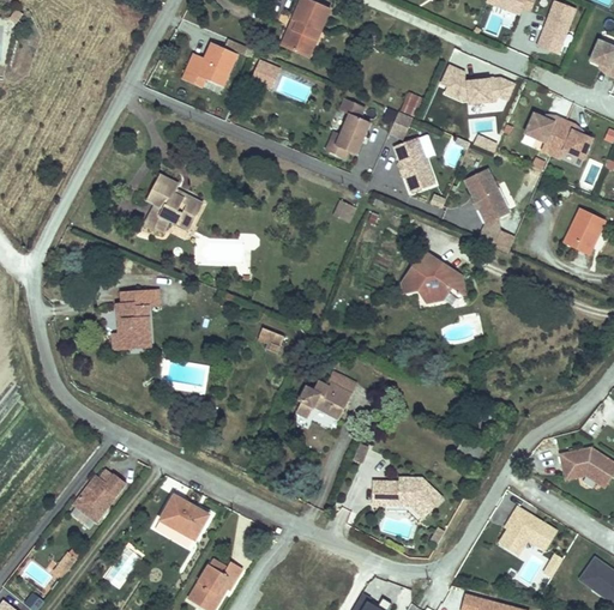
[(296,20),(286,44),(318,59),(330,34),(325,31),(332,12),(308,0),(306,0),(298,17),(293,14),(288,12),(287,17),(292,19),(296,20)]
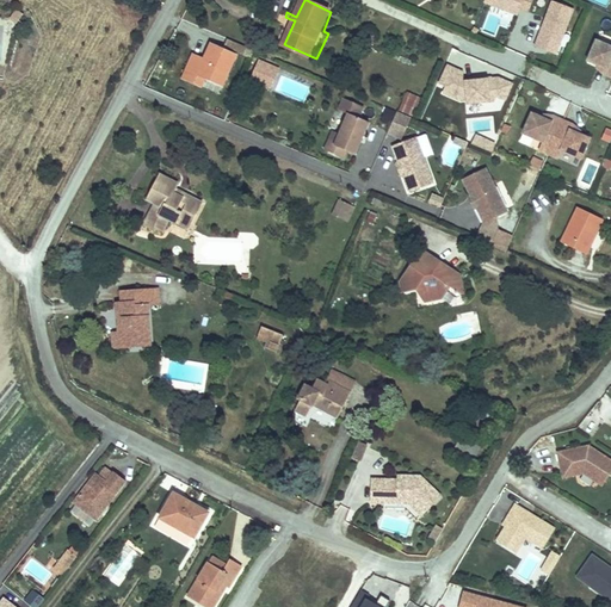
[(298,0),(291,14),(296,17),(304,0),(298,0)]
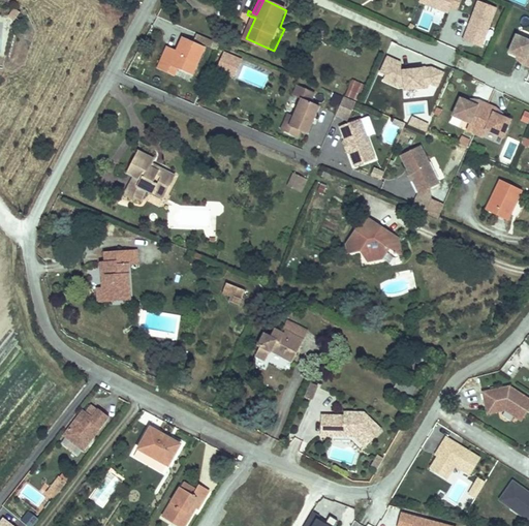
[(425,0),(449,9),(450,5),(457,8),(460,0),(425,0)]
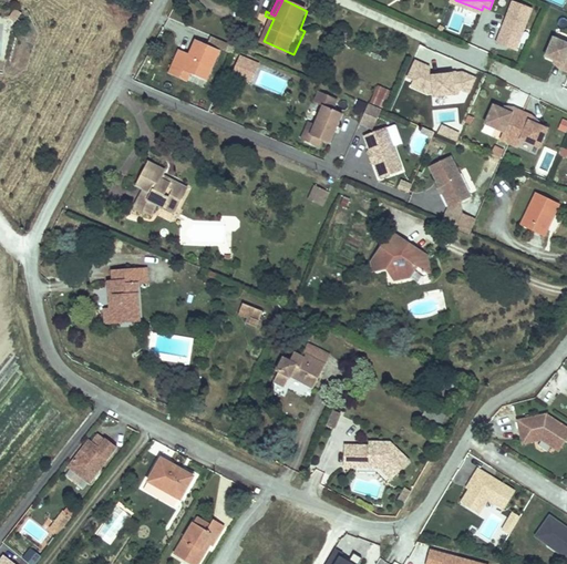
[(516,48),(531,4),(518,0),(511,0),(497,41),(516,48)]
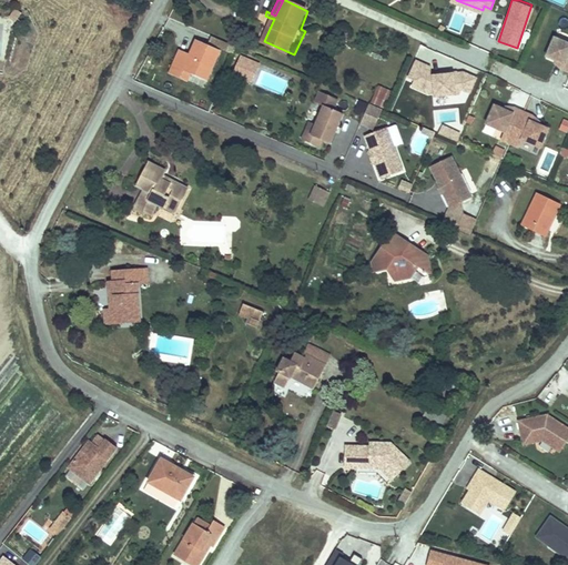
[(19,11),(16,9),(9,17),(12,19),(19,11)]
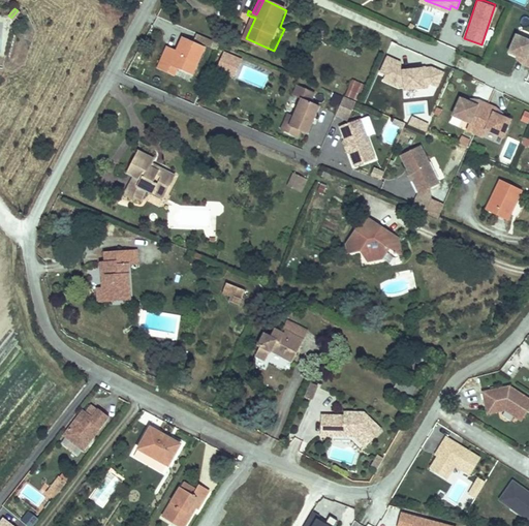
[(251,17),(242,36),(246,38),(255,18),(251,17)]
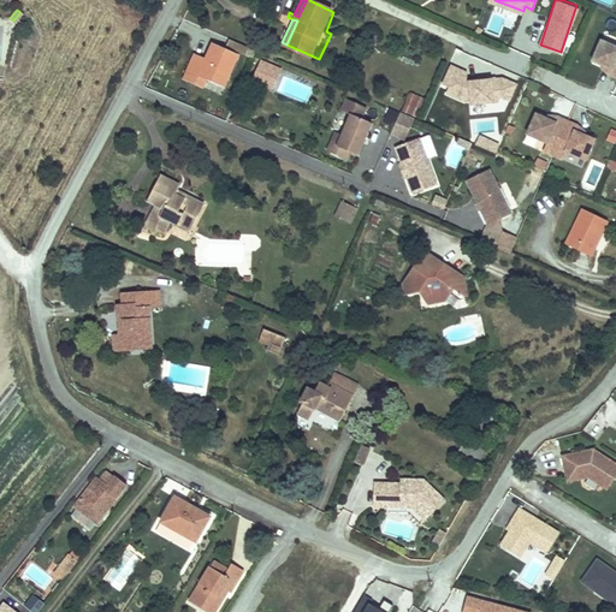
[(615,76),(615,46),(599,40),(591,60),(602,64),(611,69),(609,73),(615,76)]
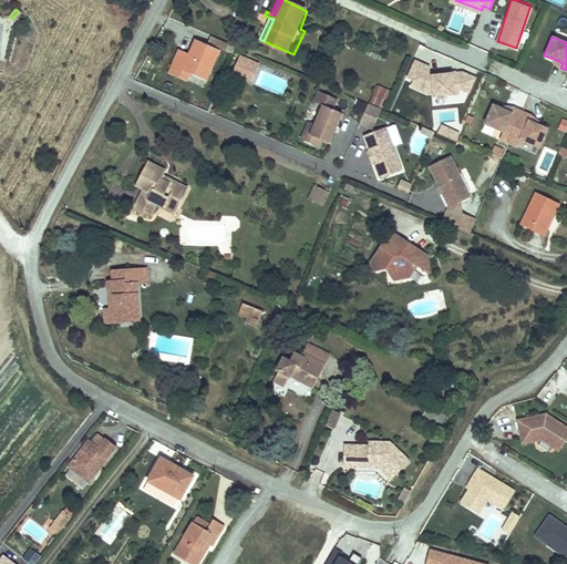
[(189,52),(181,50),(171,73),(188,81),(191,74),(207,81),(218,50),(195,40),(189,52)]
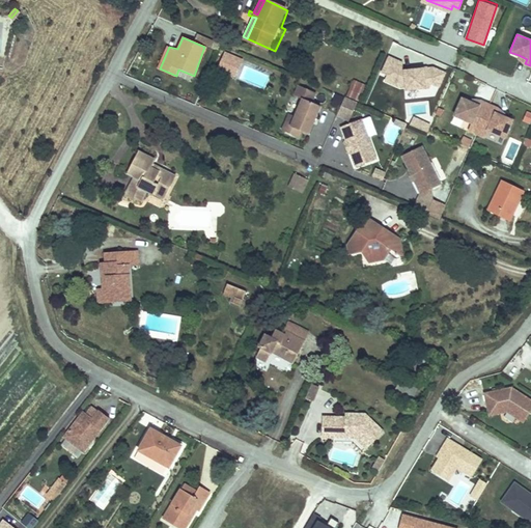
[(403,66),(402,66),(401,66),(401,58),(389,52),(386,59),(381,68),(387,72),(384,79),(399,86),(406,86),(406,88),(430,85),(430,83),(430,80),(439,84),(446,70),(434,64),(403,66)]
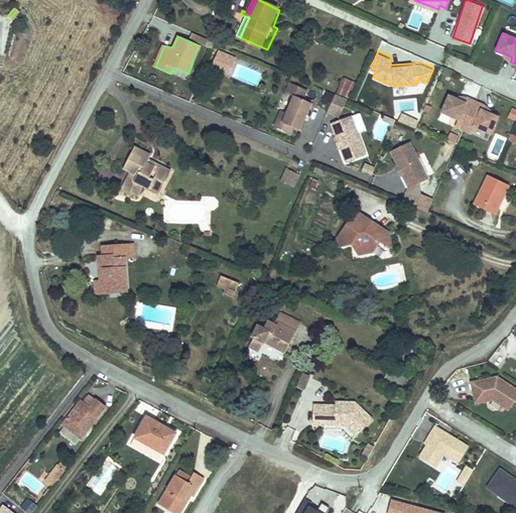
[(216,54),(213,62),(222,68),(226,57),(216,54)]
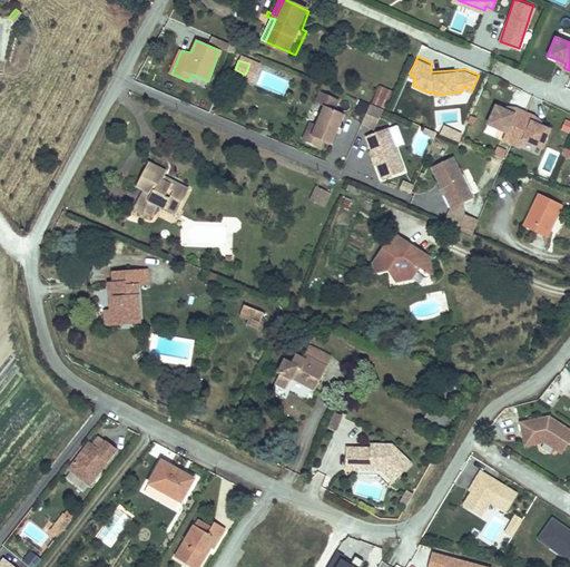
[(395,89),(381,82),(373,99),(386,106),(395,89)]
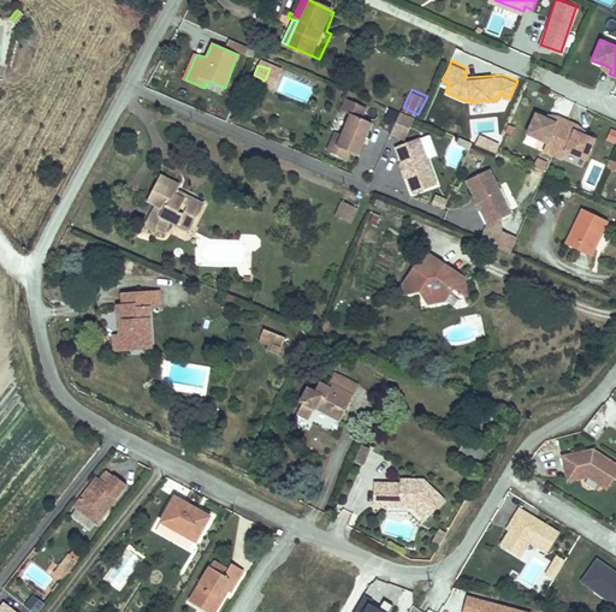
[(366,107),(345,99),(341,110),(350,113),(341,135),(336,146),(348,150),(357,154),(371,122),(360,118),(366,107)]
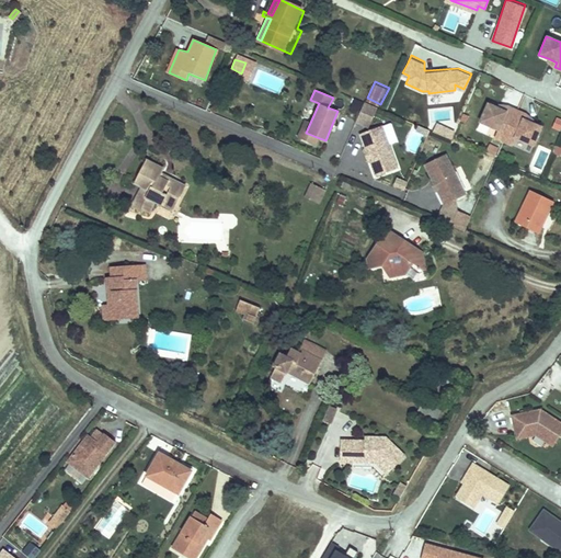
[(356,120),(365,123),(370,112),(373,113),(376,105),(374,105),(364,100),(356,120)]
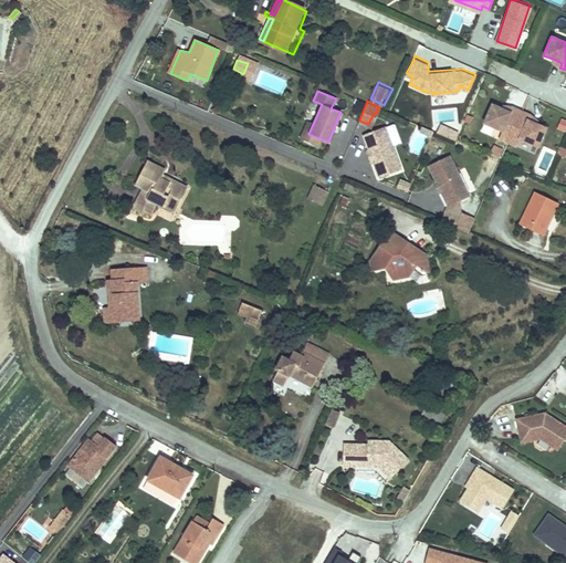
[(501,108),(491,105),(484,124),(502,132),(499,139),(509,143),(521,111),(512,107),(510,113),(501,108)]
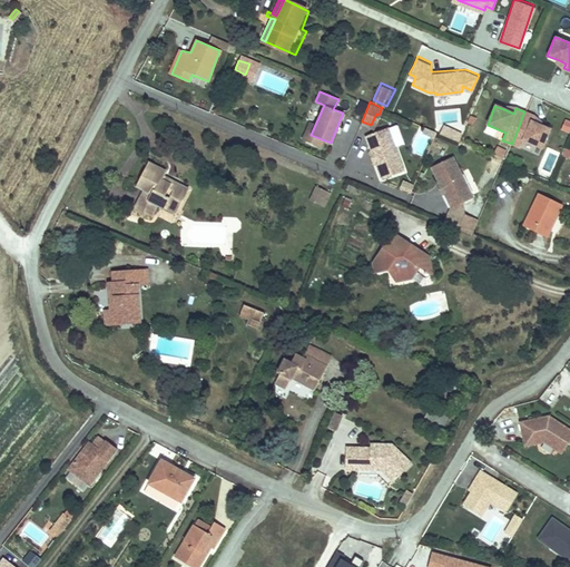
[(533,116),(524,111),(512,144),(521,147),(523,139),(542,147),(550,128),(541,125),(531,120),(533,116)]
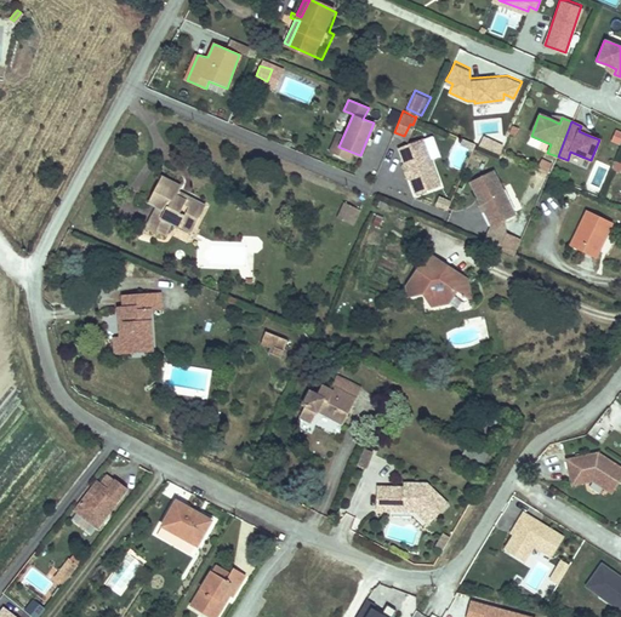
[(519,125),(513,123),(510,131),(514,133),(519,125)]
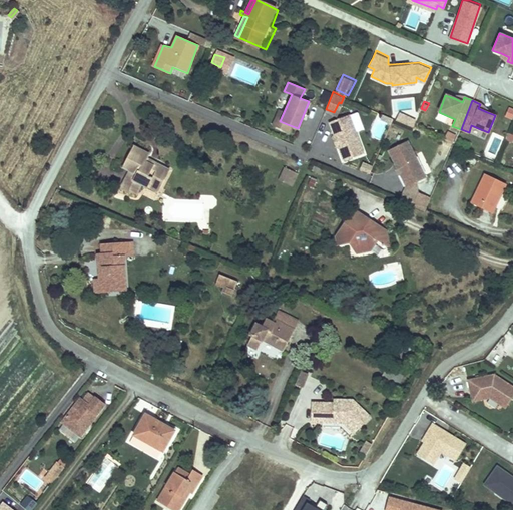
[(488,109),(480,104),(478,108),(487,112),(488,109)]
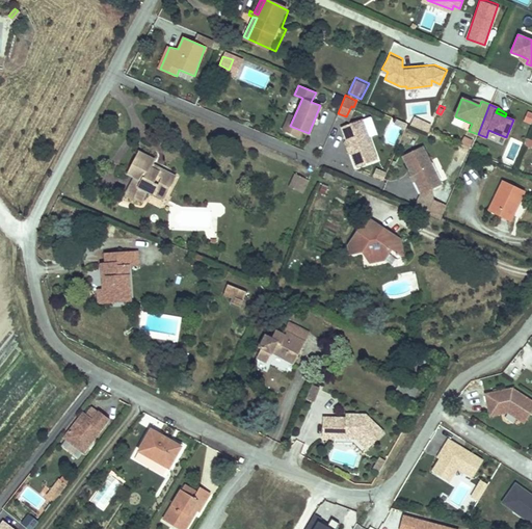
[(300,130),(290,126),(294,116),(289,113),(282,129),(297,136),(300,130)]
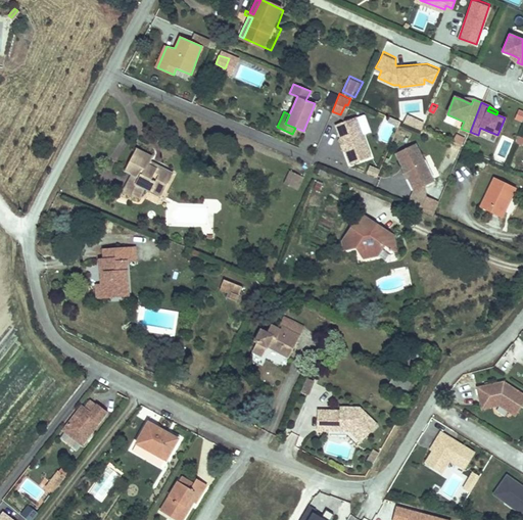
[(423,119),(408,112),(403,121),(420,127),(423,119)]
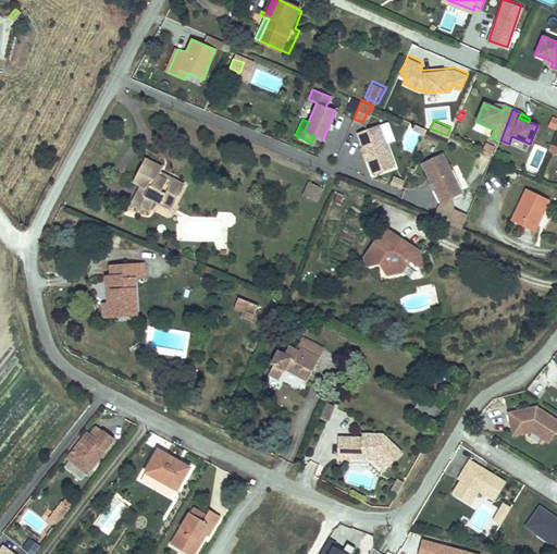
[(426,126),(415,121),(412,126),(424,132),(426,126)]
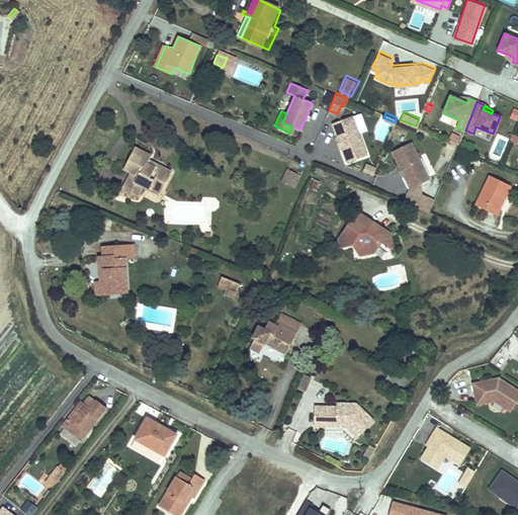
[(352,116),(332,123),(337,138),(338,140),(340,139),(342,144),(340,145),(341,148),(346,162),(366,155),(352,116)]
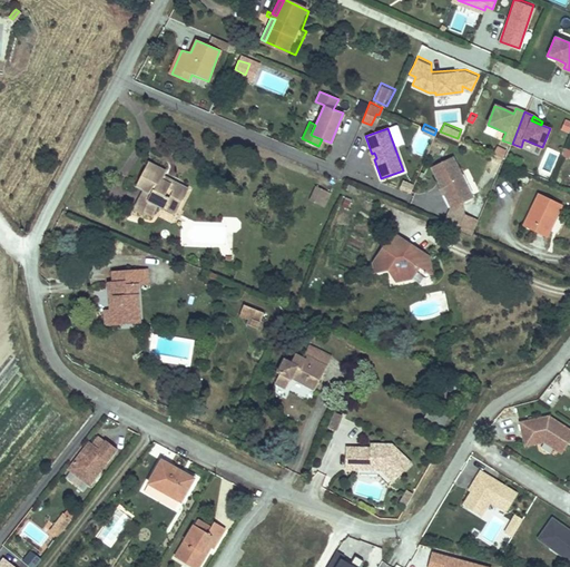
[(507,147),(497,143),(493,150),(503,155),(507,147)]
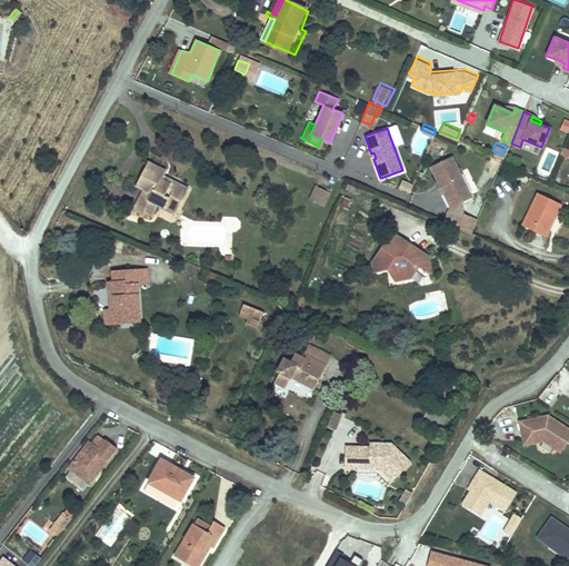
[(470,198),(451,157),(430,167),(438,182),(439,185),(441,184),(443,189),(441,190),(442,192),(450,208),(470,198)]
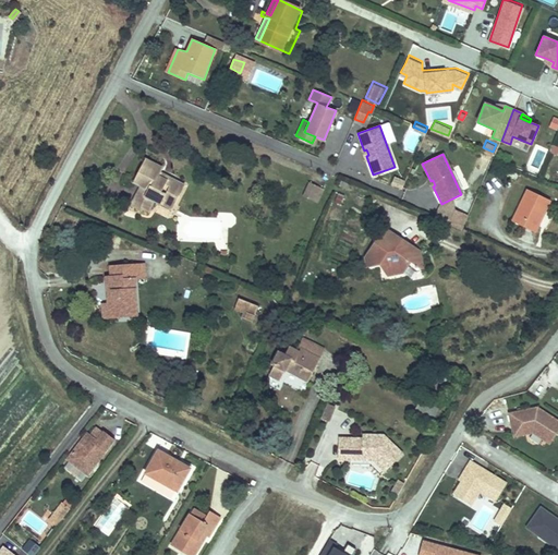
[(136,191),(128,205),(141,212),(148,201),(156,204),(158,200),(170,207),(176,196),(172,194),(179,184),(165,176),(162,180),(155,177),(157,171),(160,168),(145,159),(132,180),(140,185),(146,189),(143,195),(136,191)]
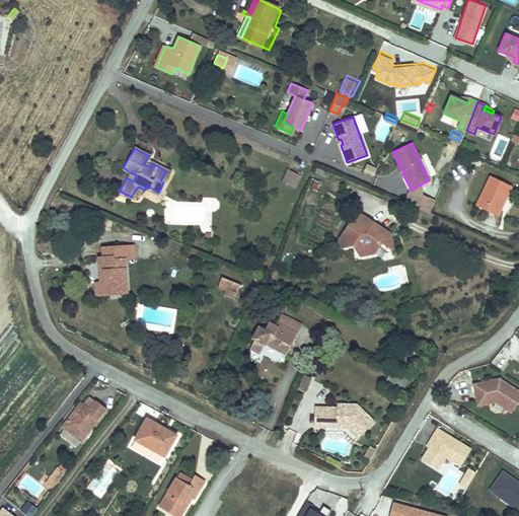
[(153,163),(146,159),(144,164),(151,167),(153,163)]
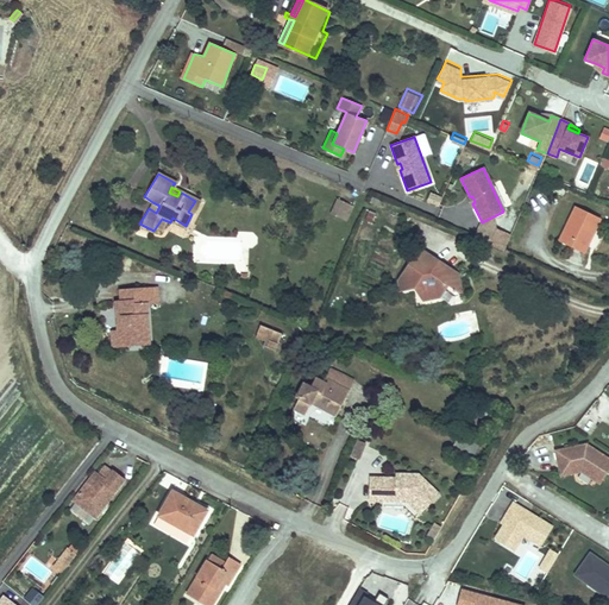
[(444,194),(433,188),(427,200),(439,206),(444,194)]
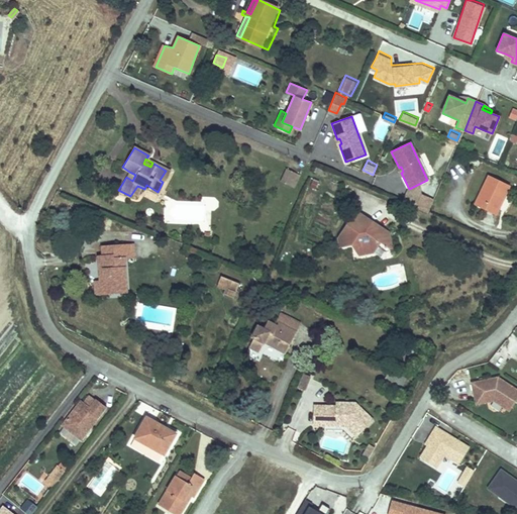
[(166,171),(160,180),(163,182),(169,173),(166,171)]
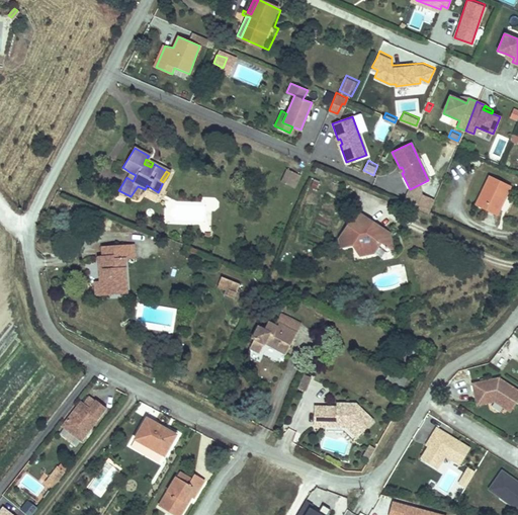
[(136,175),(130,172),(126,177),(133,181),(136,175)]
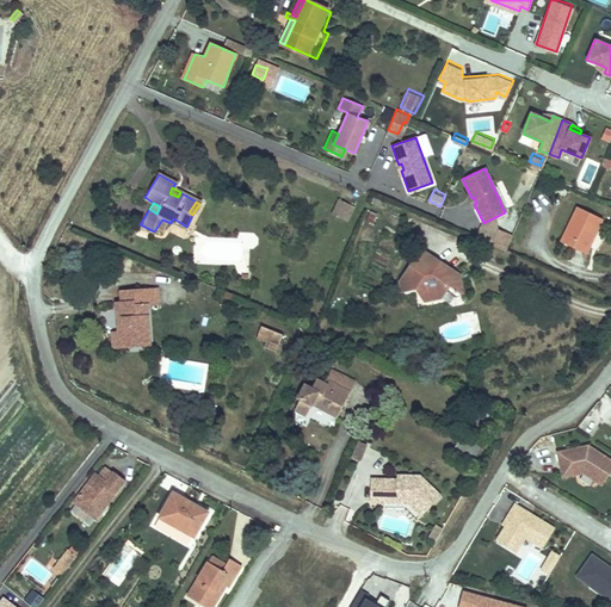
[(350,209),(337,203),(332,216),(344,221),(350,209)]
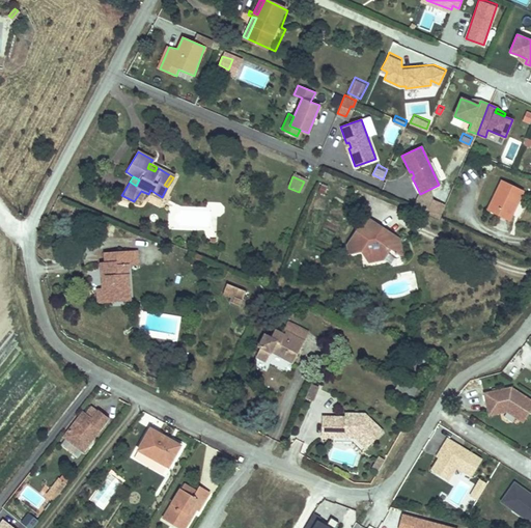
[(519,186),(497,176),(481,206),(504,217),(508,209),(505,207),(510,197),(513,198),(519,186)]
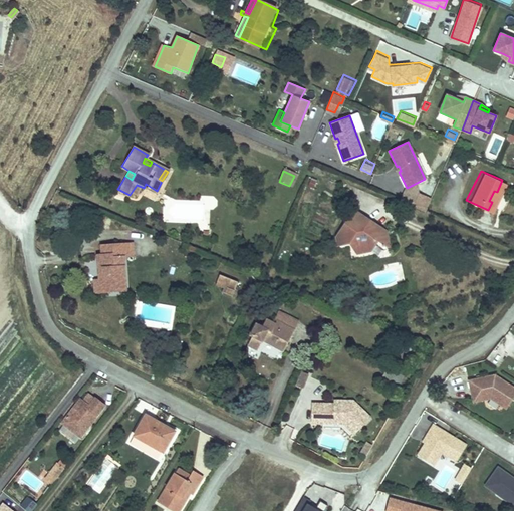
[(157,191),(146,184),(144,188),(154,195),(157,191)]
